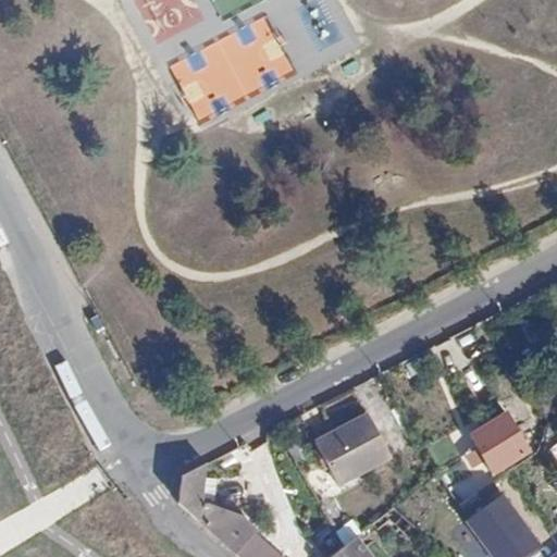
[(370,412),(321,438),(344,481),(393,455),(370,412)]
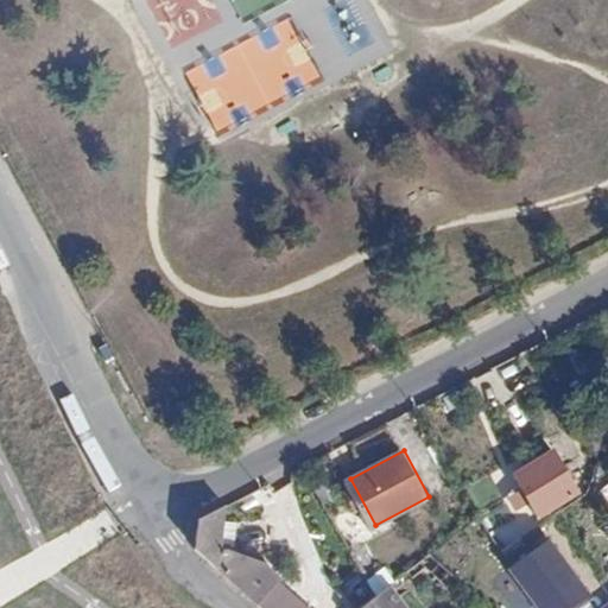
[(556,451),(512,477),(534,518),(580,492),(556,451)]
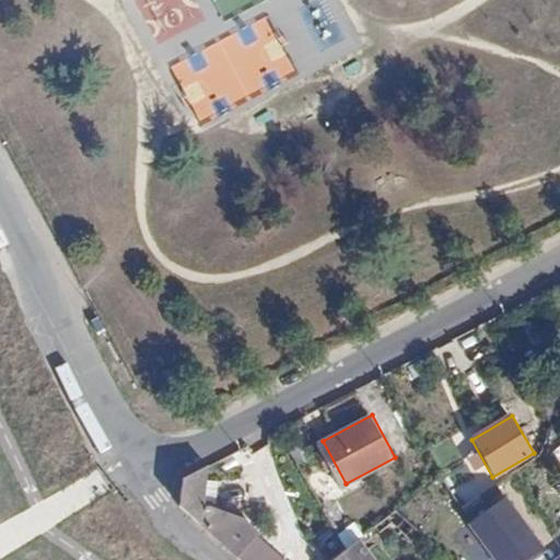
[(184,477),(179,509),(243,559),(282,559),(244,535),(247,532),(211,502),(200,502),(200,497),(212,497),(213,483),(201,482),(202,470),(184,477)]
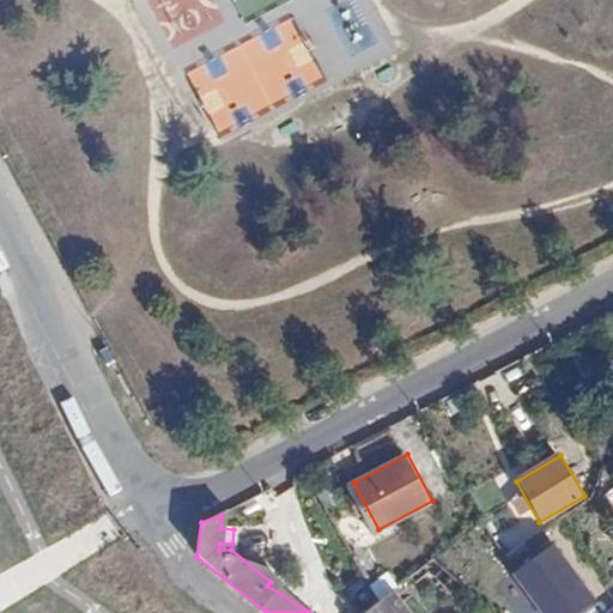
[(556,545),(513,572),(542,612),(568,612),(593,598),(556,545)]
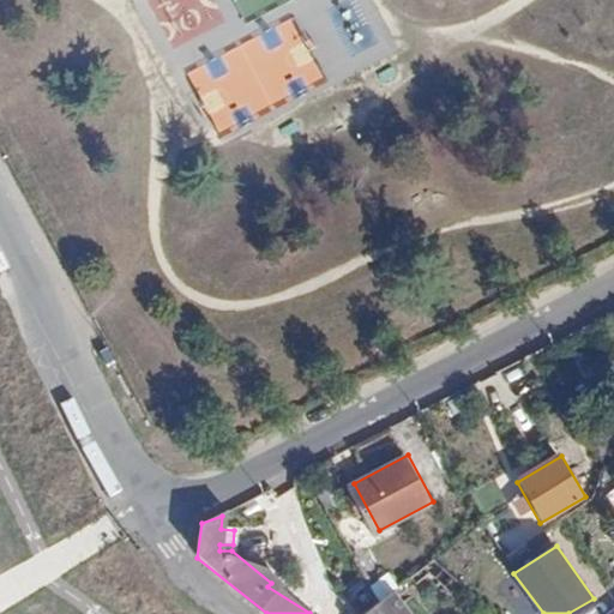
[(407,613),(387,589),(356,613),(407,613)]
